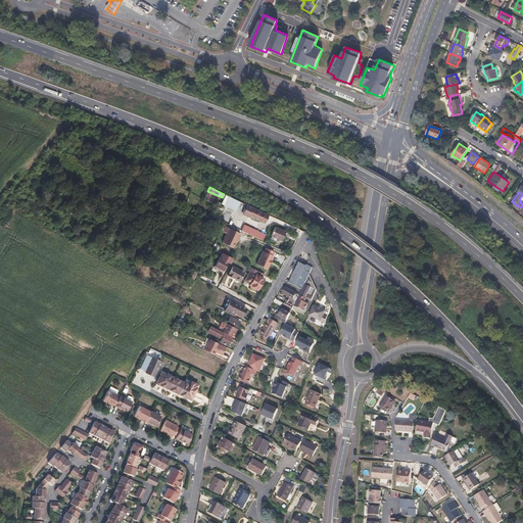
[(221,203),(236,210),(240,201),(225,194),(221,203)]
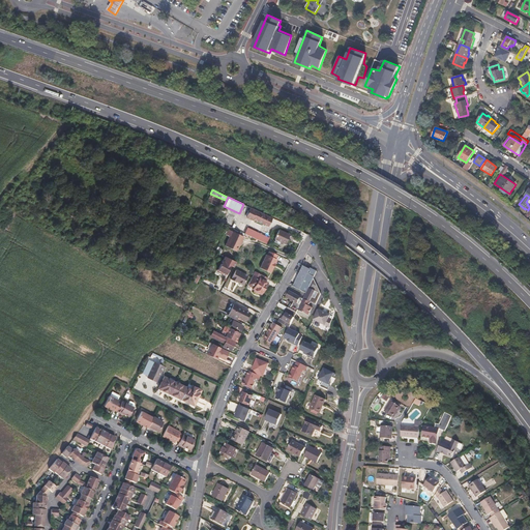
[(249,208),(245,217),(268,227),(272,218),(249,208)]
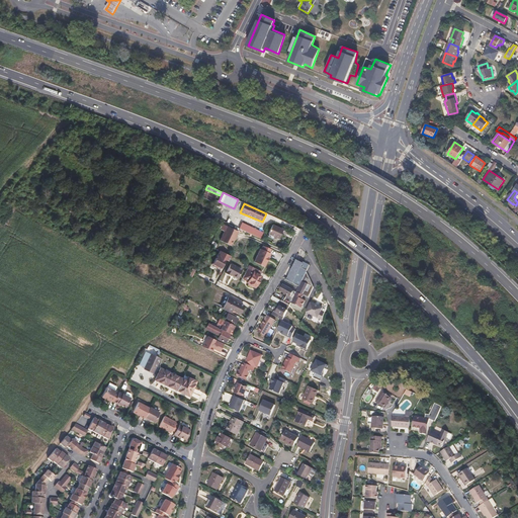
[(242,222),(239,229),(252,235),(257,238),(260,231),(242,222)]
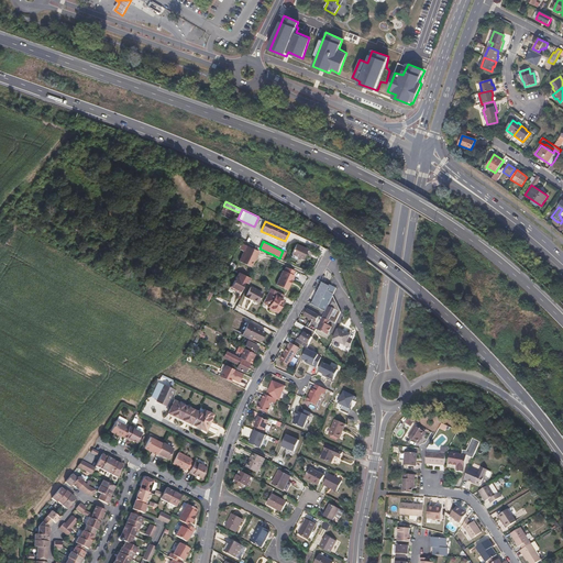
[(256,257),(260,252),(242,244),(240,250),(244,252),(239,262),(251,267),(253,261),(255,257),(256,257)]
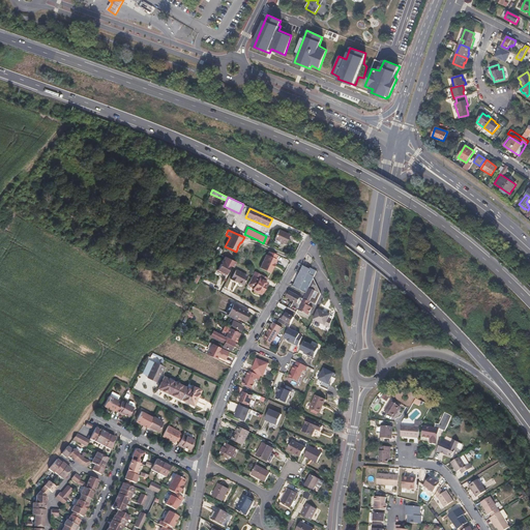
[(289,235),(278,230),(274,239),(284,244),(289,235)]
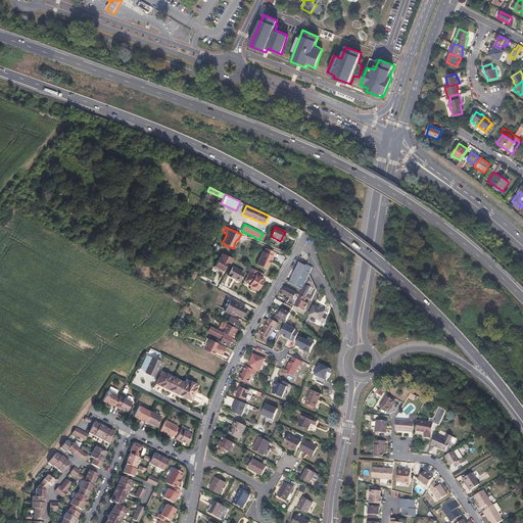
[(264,251),(263,251),(256,265),(267,270),(273,256),(272,255),(274,251),(266,248),(264,251)]
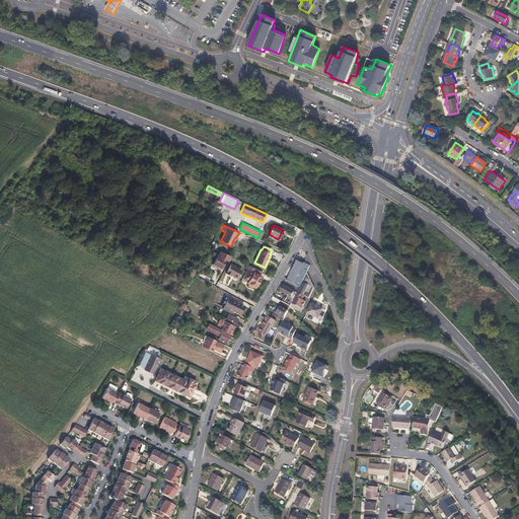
[(219,251),(217,256),(212,266),(221,270),(225,261),(228,263),(230,256),(219,251)]
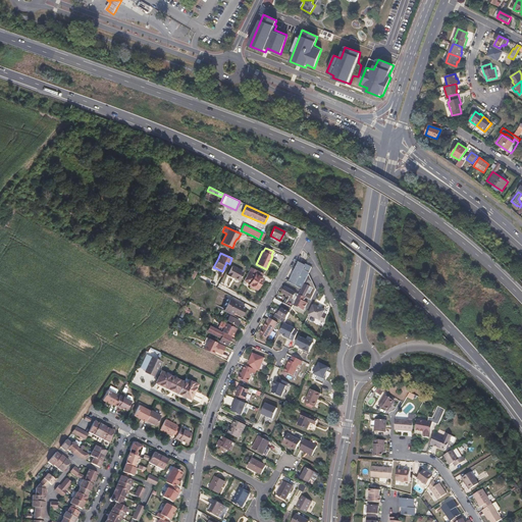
[(300,263),(298,262),(289,282),(291,283),(300,263)]
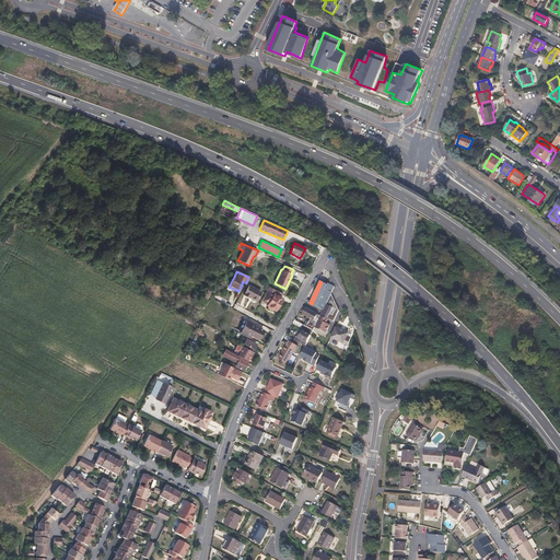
[(329,286),(322,282),(312,304),(324,310),(330,294),(334,288),(335,287),(330,284),(329,286)]
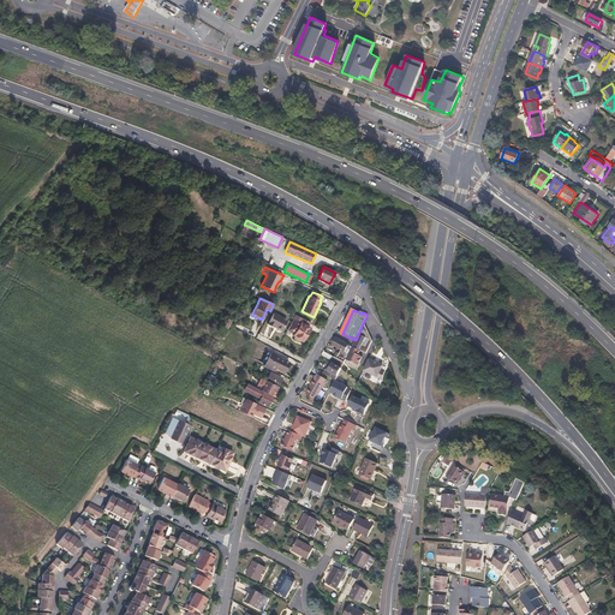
[(286,320),(274,312),(268,323),(273,327),(274,324),(281,329),(286,320)]
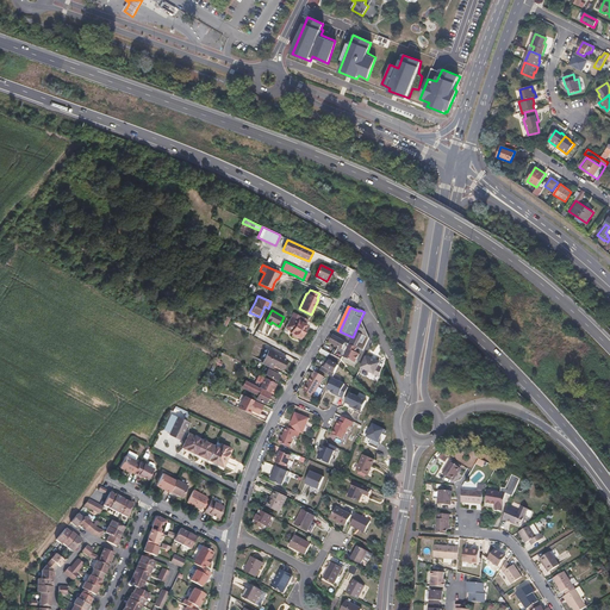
[(291,316),(298,319),(291,334),(300,338),(304,336),(303,334),(305,329),(309,328),(307,325),(306,324),(307,319),(293,312),(291,316)]
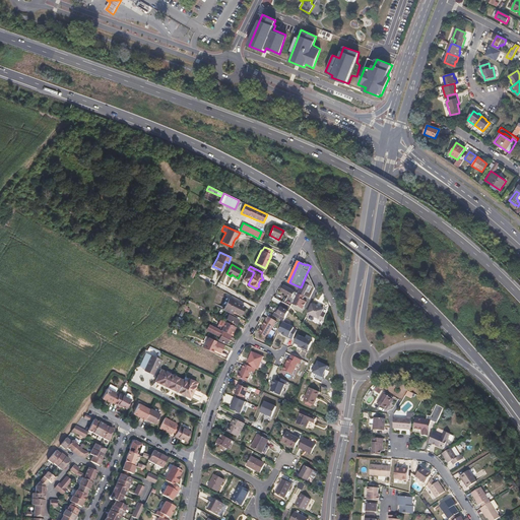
[(307,273),(301,287),(298,294),(296,299),(293,305),(303,310),(307,303),(303,301),(305,298),(310,300),(315,288),(307,273)]
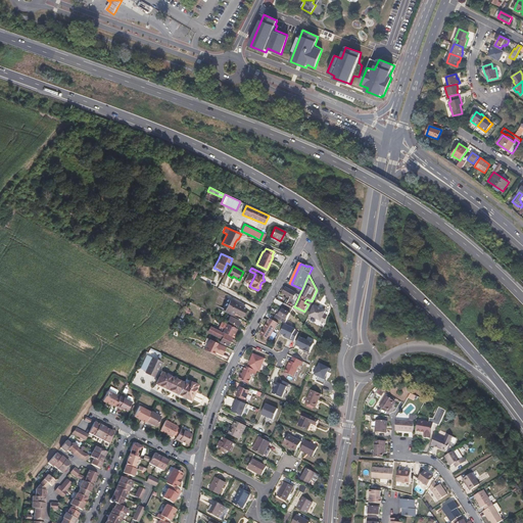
[(286,288),(283,293),(290,297),(297,300),(299,295),(286,288)]
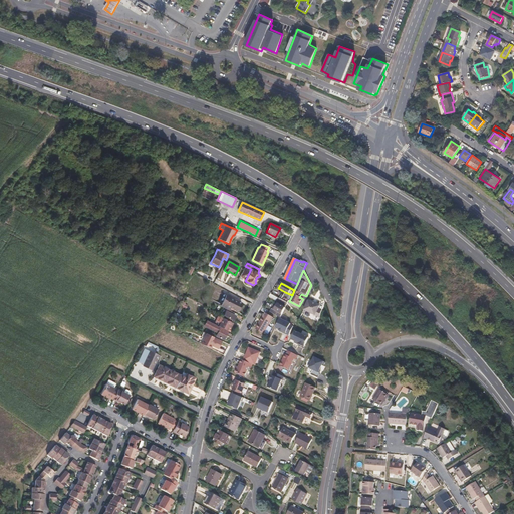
[(292,295),(285,292),(281,299),(288,302),(289,301),(292,295)]
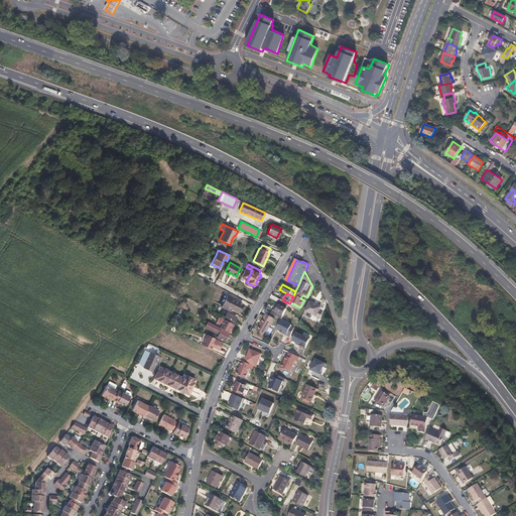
[(272,294),(270,298),(277,302),(278,301),(288,306),(289,303),(282,300),(272,294)]
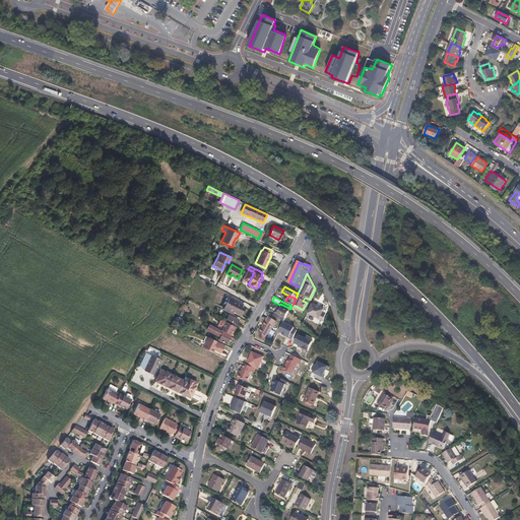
[(237,303),(230,299),(223,309),(232,314),(233,311),(235,308),(234,307),(237,303)]
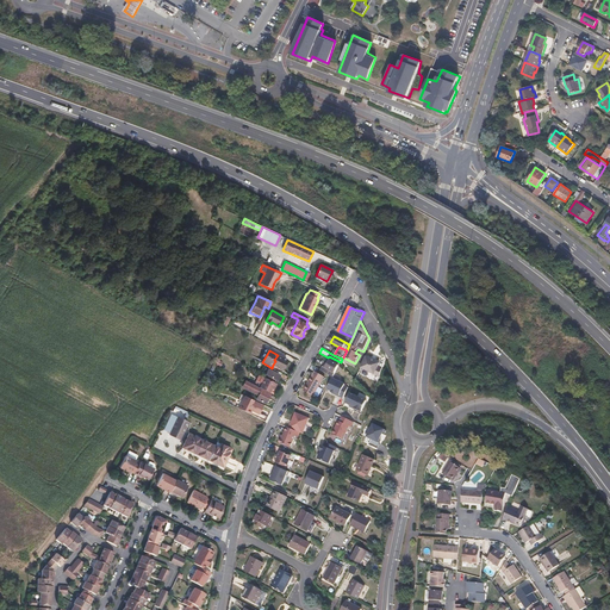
[(274,360),(275,361),(273,365),(281,369),(287,360),(278,355),(274,360)]
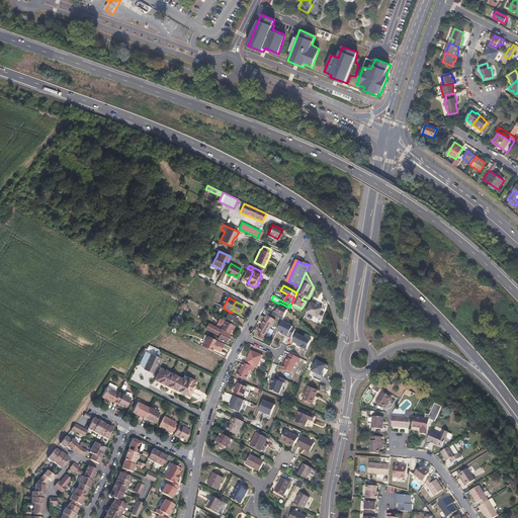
[(322,309),(311,304),(306,314),(321,320),(324,314),(320,312),(322,309)]
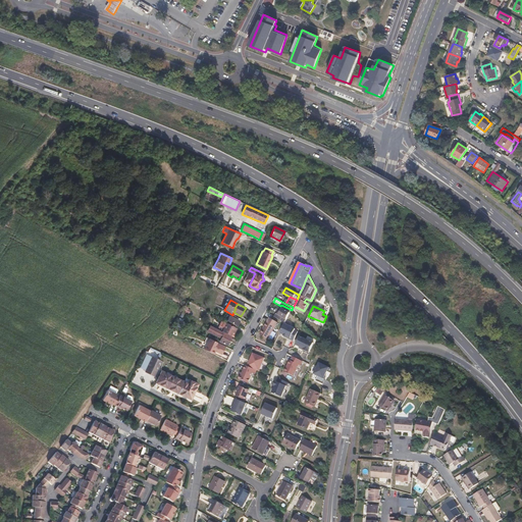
[(281,313),(279,312),(278,314),(284,317),(282,321),(285,322),(291,313),(282,309),(281,313)]
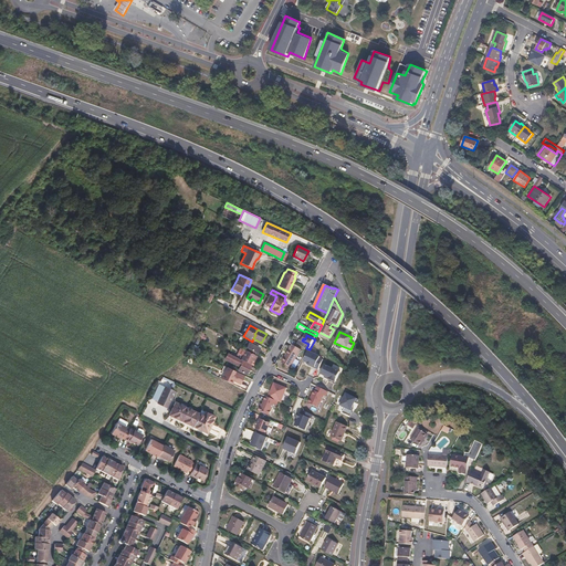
[(259,348),(249,343),(245,347),(257,353),(259,348)]
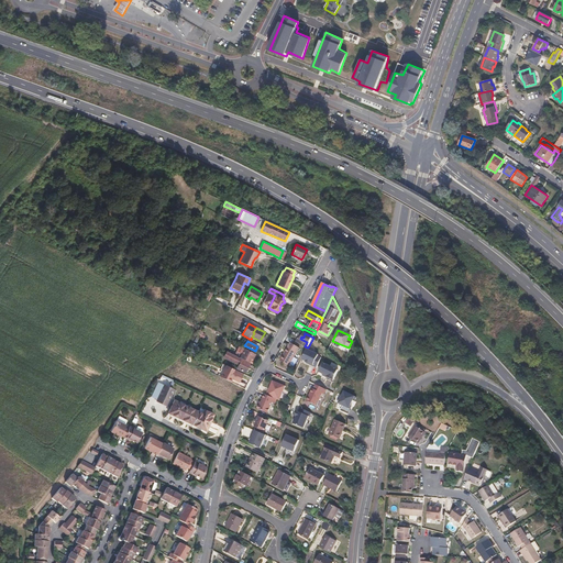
[(299,348),(290,343),(282,362),(290,366),(299,348)]
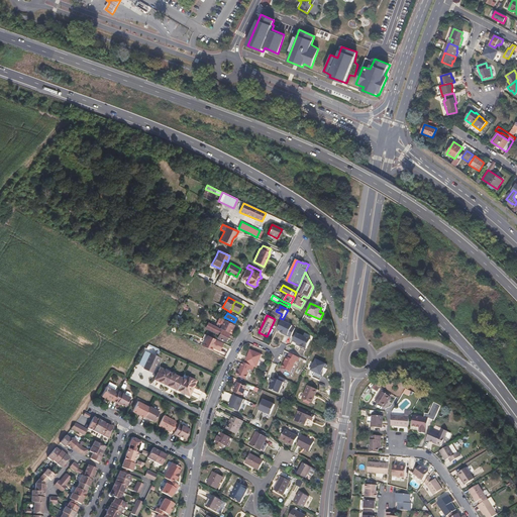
[(232,324),(219,318),(215,325),(222,329),(228,332),(230,328),(232,324)]
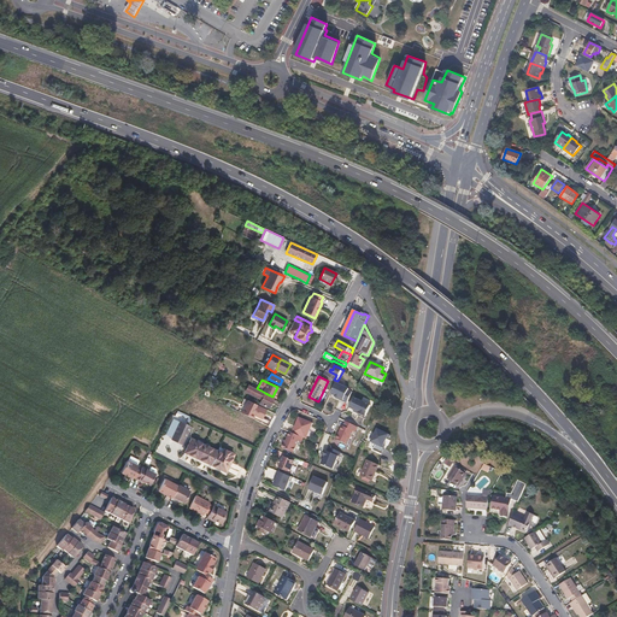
[(250,385),(246,392),(262,399),(264,394),(265,393),(257,388),(250,385)]
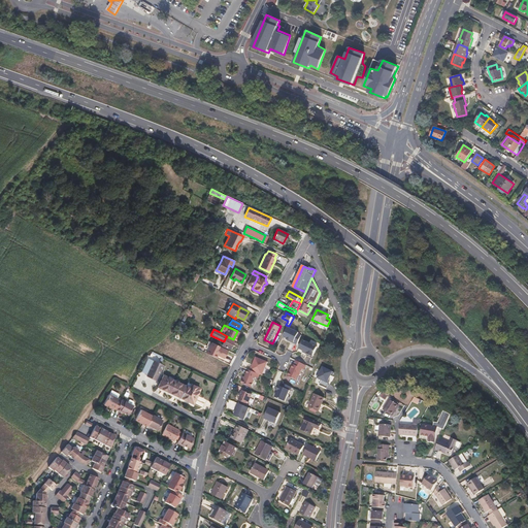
[(287,330),(284,336),(294,341),(294,342),(297,344),(300,338),(287,330)]
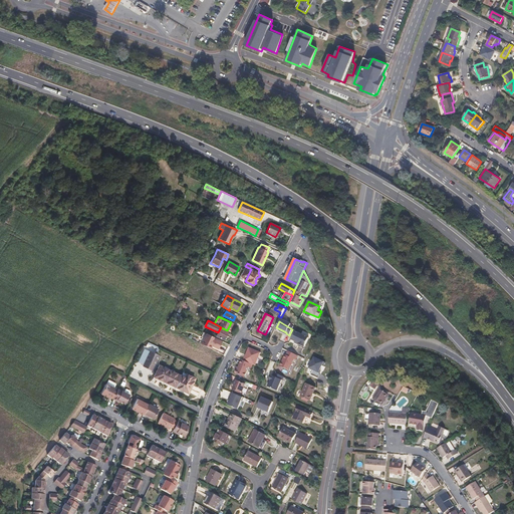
[(220,328),(218,332),(216,336),(223,339),(228,331),(220,328)]
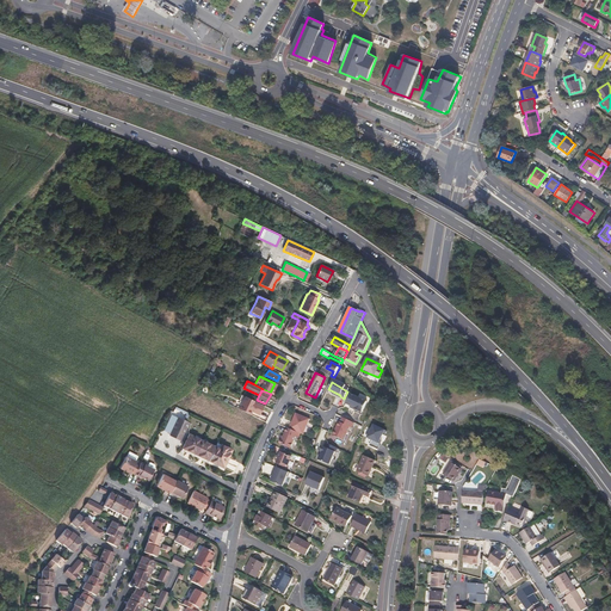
[(350,394),(346,402),(356,407),(355,408),(362,412),(366,403),(350,394)]
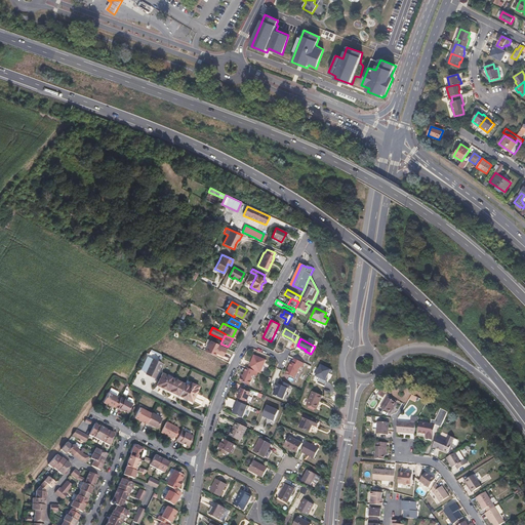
[(226,348),(211,340),(206,352),(213,356),(215,353),(221,356),(226,348)]
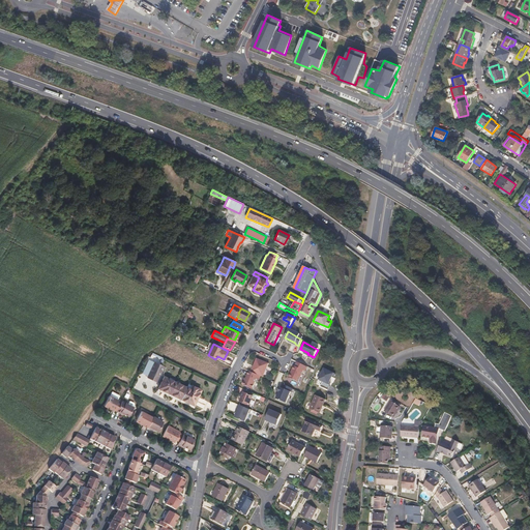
[(269,363),(257,358),(252,372),(261,376),(263,377),(269,363)]
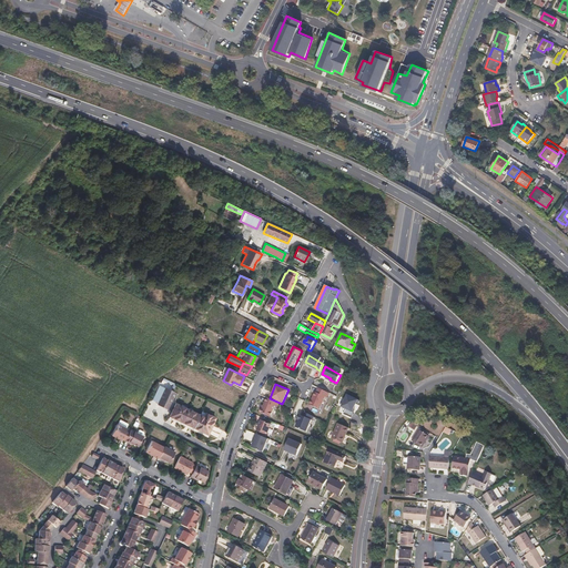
[(165,388),(162,386),(154,403),(158,405),(165,388)]
